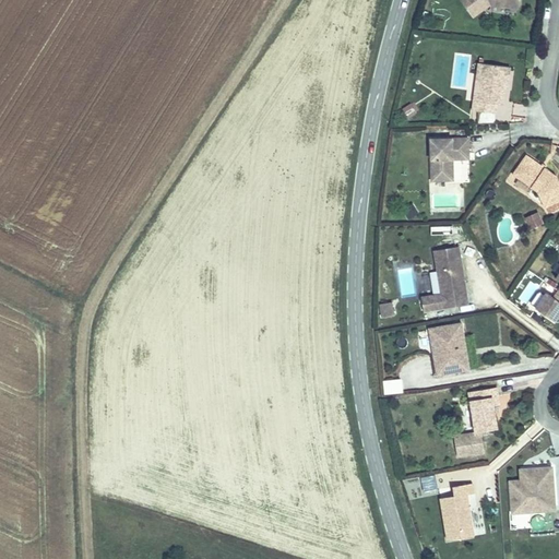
[(494,4),(521,8),(522,0),(465,0),(477,16),(494,4)]
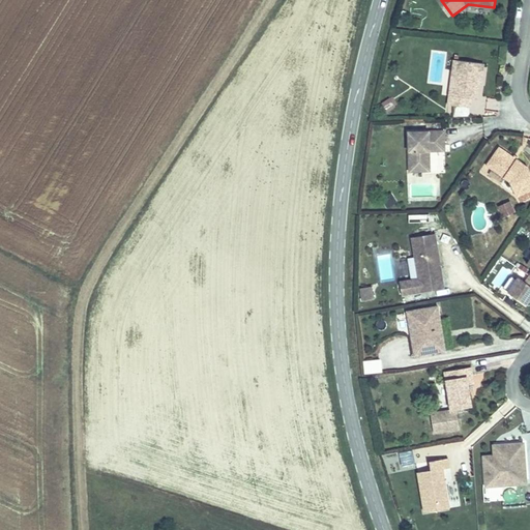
[(487,74),(488,63),(459,59),(457,69),(461,70),(457,95),(453,95),(451,105),(473,108),(475,98),(480,99),(482,84),(483,72),(487,74)]
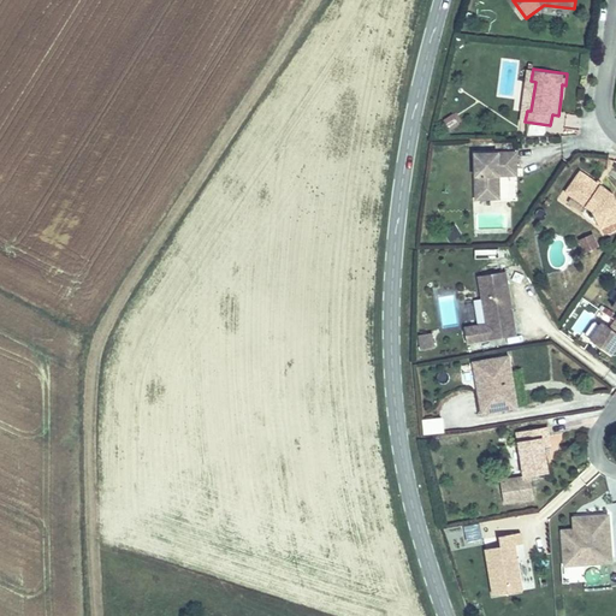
[(451,129),(458,124),(452,114),(444,119),(451,129)]
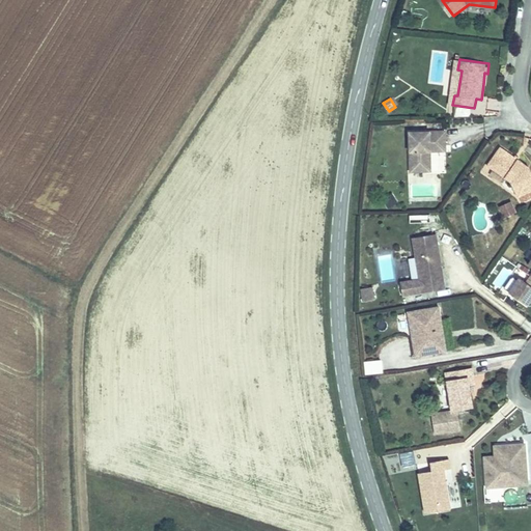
[(449,144),(449,130),(413,131),(414,170),(429,170),(429,150),(434,150),(434,144),(449,144)]
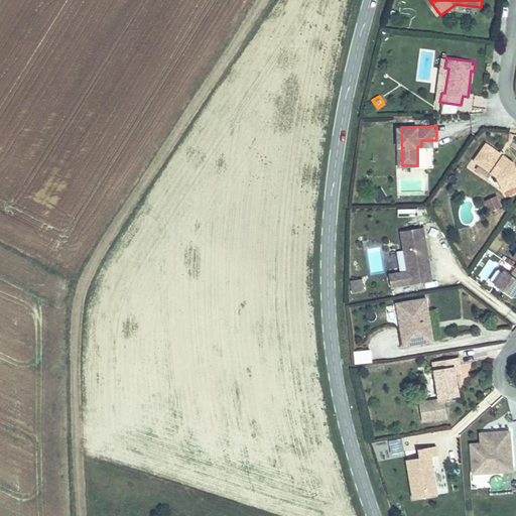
[(515,164),(490,145),(478,161),(500,178),(506,192),(507,192),(515,187),(515,164)]
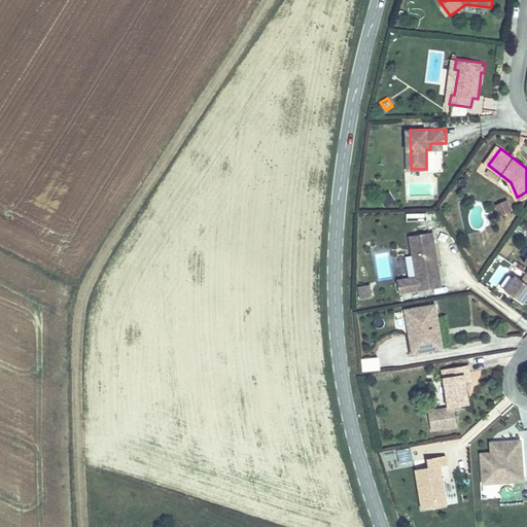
[(526,199),(526,191),(518,197),(520,202),(526,199)]
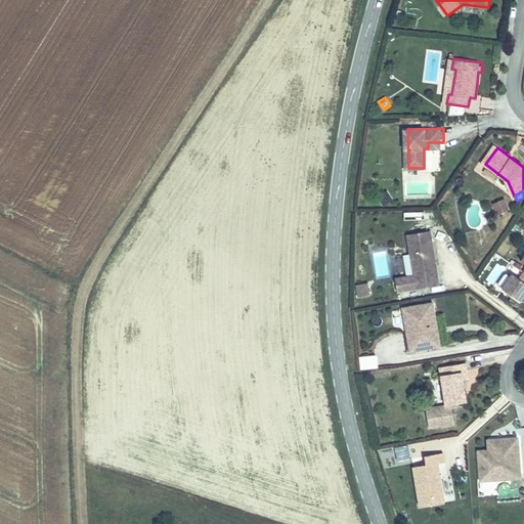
[(511,211),(507,202),(495,207),(499,216),(511,211)]
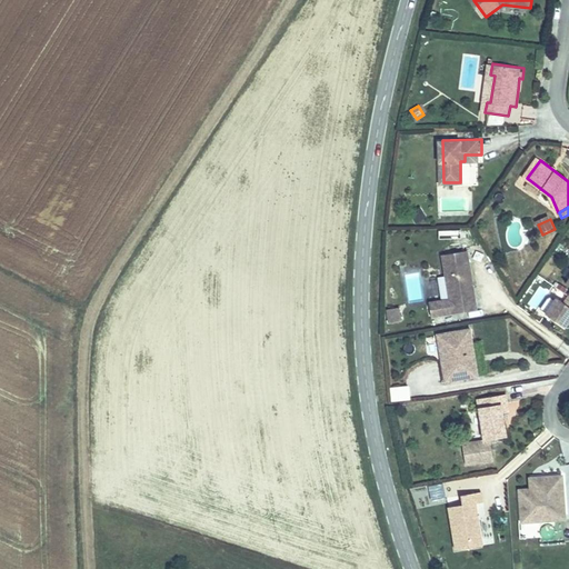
[(476,309),(471,279),(469,277),(469,272),(471,271),(468,250),(443,253),(449,299),(429,301),(430,315),(476,309)]
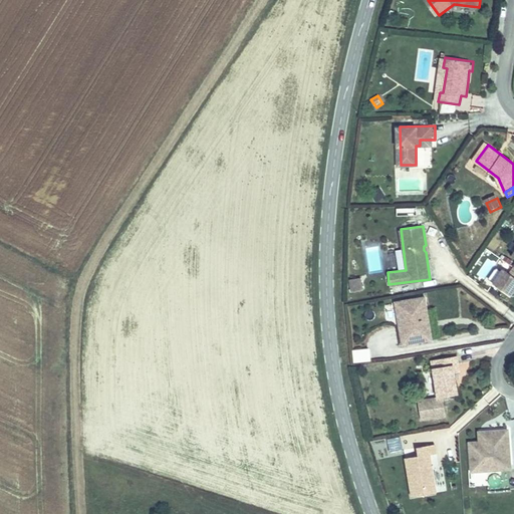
[(513,255),(512,259),(513,260),(513,269),(510,276),(503,271),(493,286),(510,297),(513,291),(513,255)]
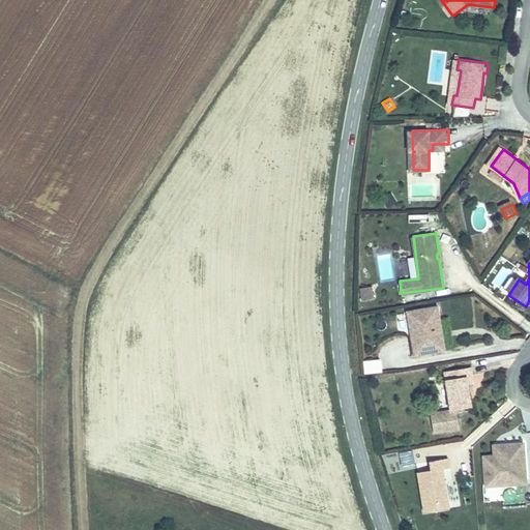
[(359,288),(360,301),(375,299),(373,286),(359,288)]
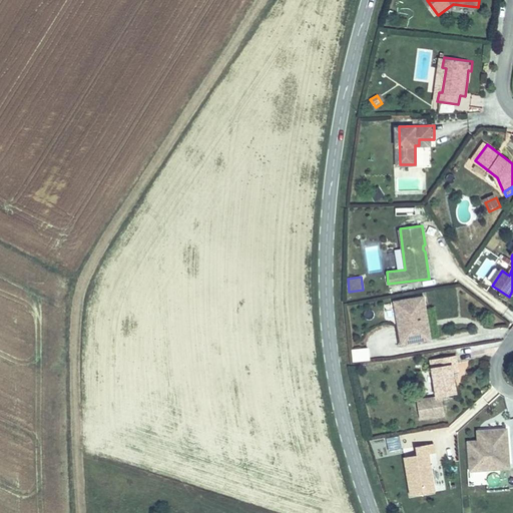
[(428,339),(423,297),(394,301),(399,343),(428,339)]
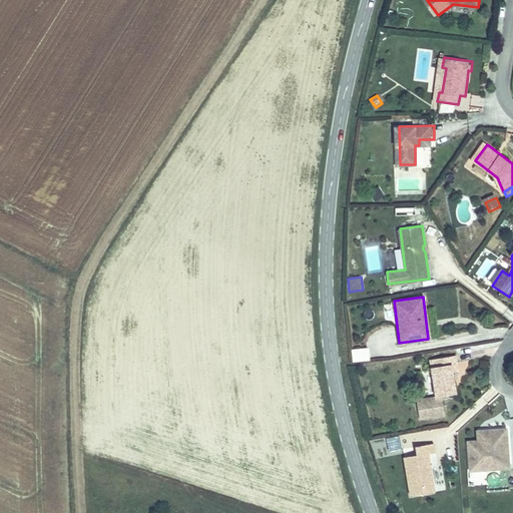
[(370,347),(352,349),(353,362),(371,361),(370,347)]
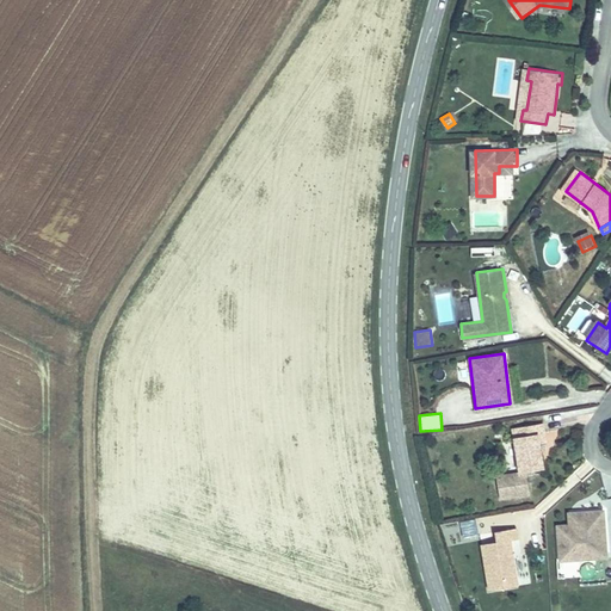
[(523,471),(545,468),(542,443),(548,442),(547,432),(517,437),(523,471)]
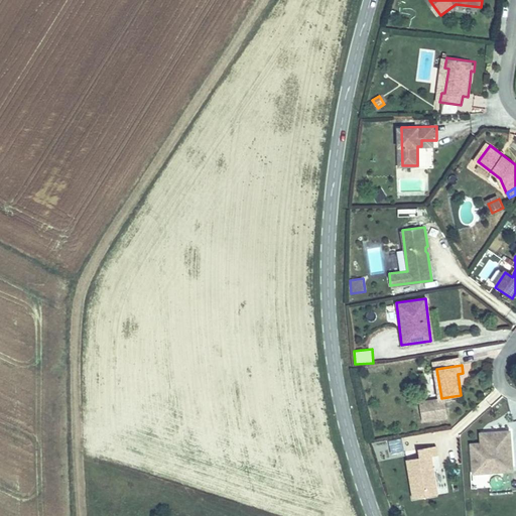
[(515,465),(513,432),(491,433),(492,448),(475,449),(476,474),(503,472),(502,465),(515,465)]
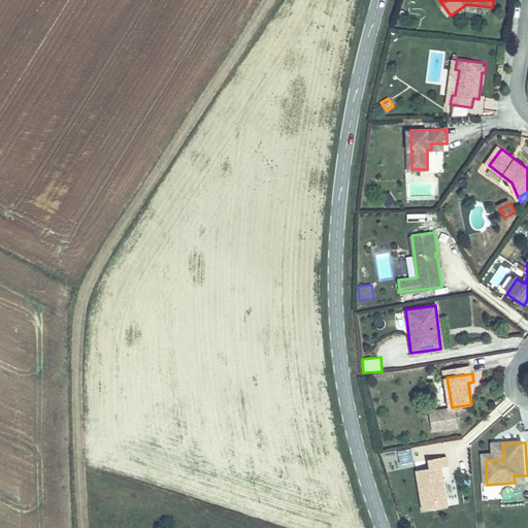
[(503,459),(502,443),(495,444),(496,455),(486,455),(486,460),(503,459)]
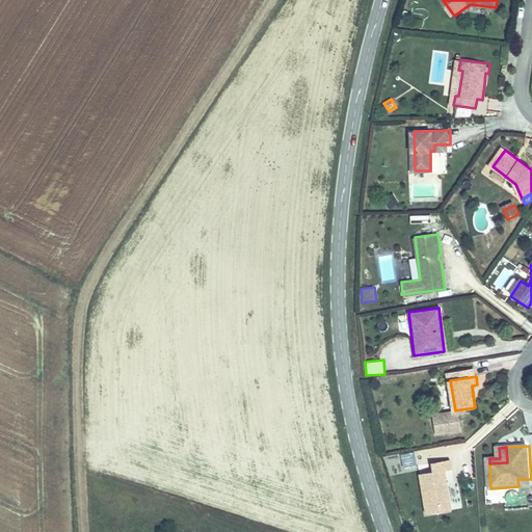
[(415,452),(401,454),(403,469),(417,467),(415,452)]
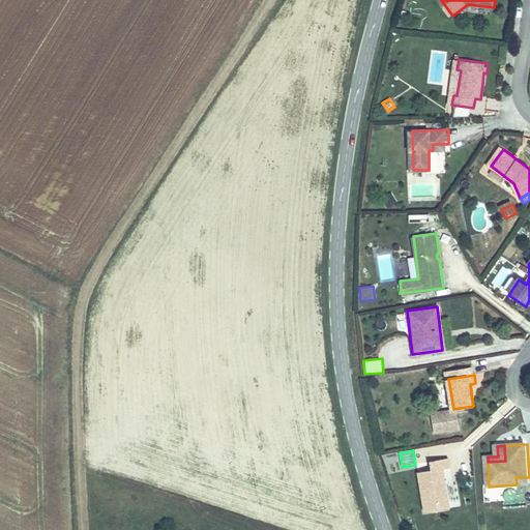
[(441,480),(440,468),(447,467),(445,458),(428,460),(429,469),(415,470),(419,510),(432,508),(431,502),(444,501),(442,486),(439,486),(439,480),(441,480)]
